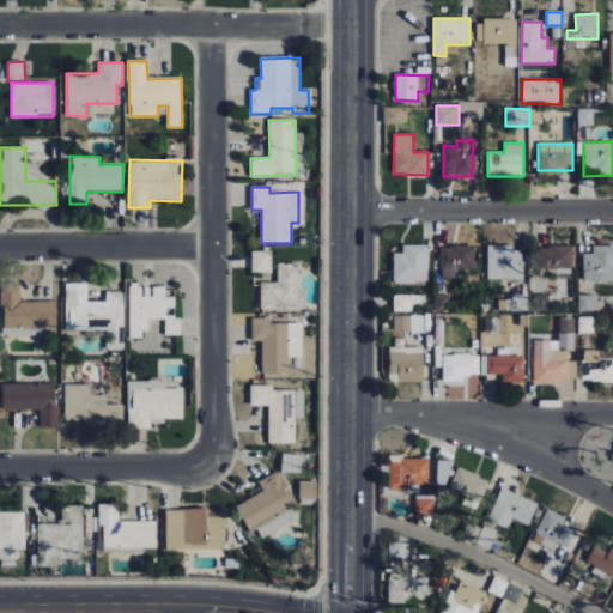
[(394,254),(394,283),(426,283),(428,246),(402,246),(402,254),(394,254)]
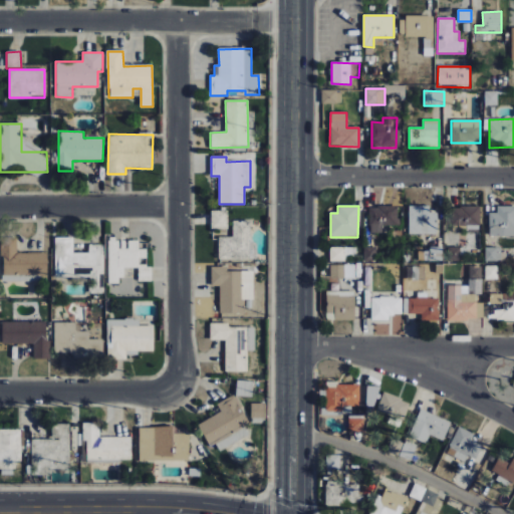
[(368,233),(382,233),(383,224),(398,225),(398,207),(369,206),(368,233)]
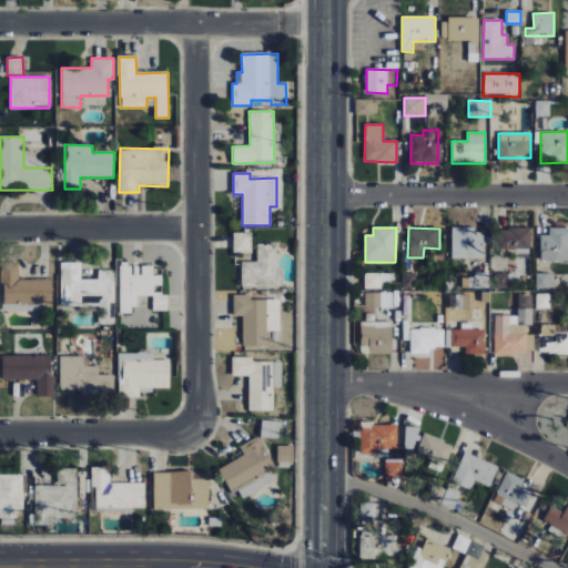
[(452,227),(452,259),(485,259),(484,233),(475,233),(475,227),(452,227)]
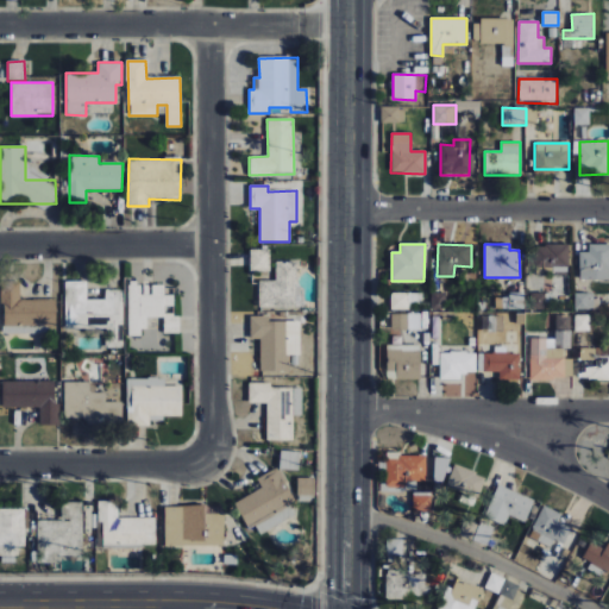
[(569,245),(532,244),(532,269),(569,270),(569,245)]
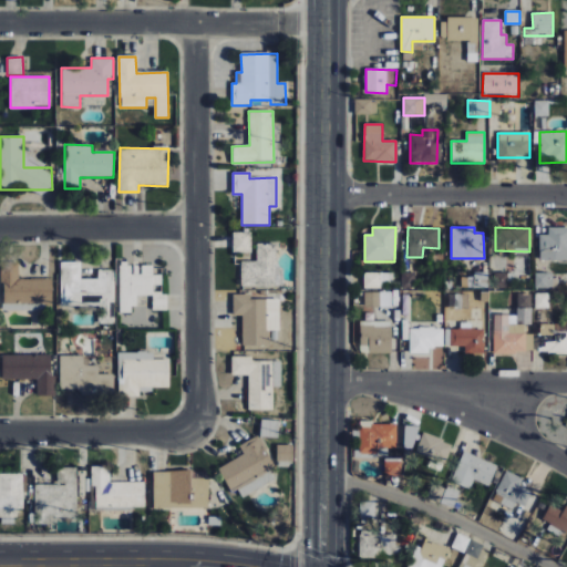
[(538,235),(539,261),(566,260),(566,227),(547,228),(547,235),(538,235)]
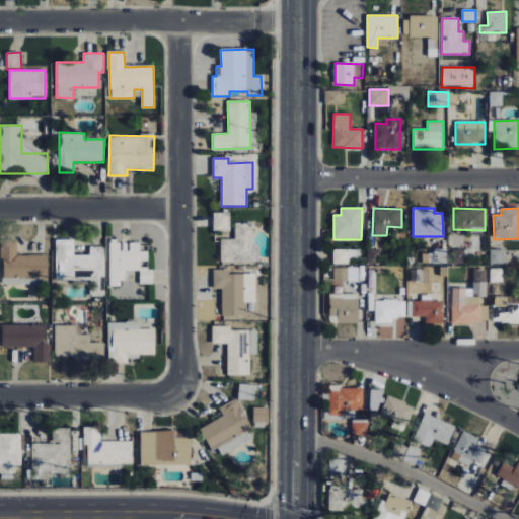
[(213,231),(229,231),(230,213),(213,213),(213,231)]
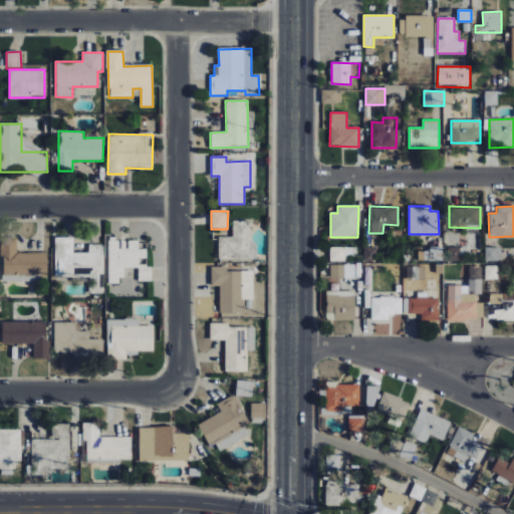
[(257,259),(256,242),(250,243),(250,221),(232,222),(233,237),(218,238),(218,260),(257,259)]
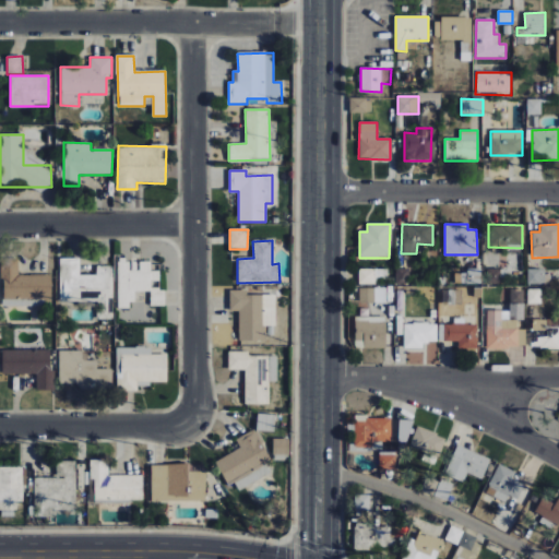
[(60,300),(100,301),(100,290),(107,290),(107,266),(96,266),(96,275),(80,275),(80,259),(60,258),(60,300)]
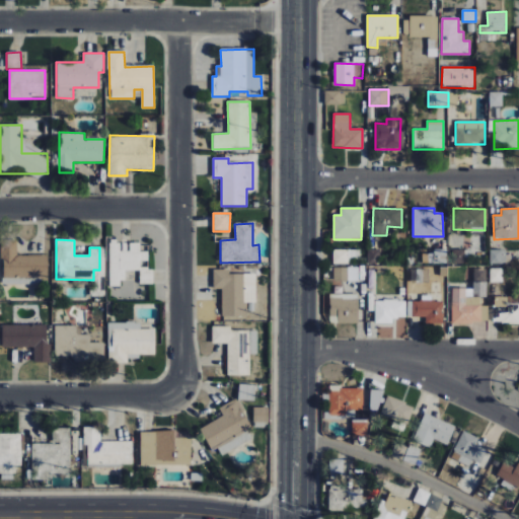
[(47,255),(17,255),(16,240),(1,241),(2,278),(48,278),(47,255)]
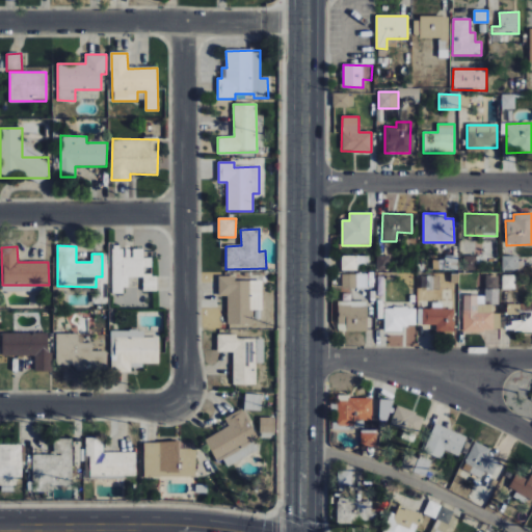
[(112,294),(127,293),(127,277),(142,277),(143,291),(157,291),(157,276),(152,276),(152,258),(143,258),(143,249),(132,249),(132,258),(123,258),(123,247),(112,247),(112,294)]
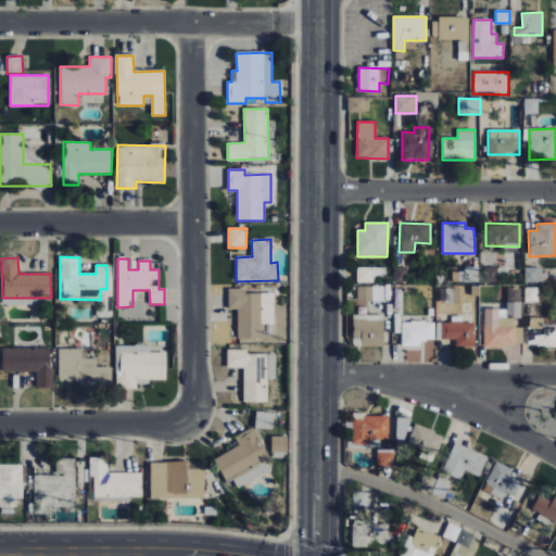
[(375,282),(375,279),(386,279),(386,267),(356,267),(357,283),(375,282)]
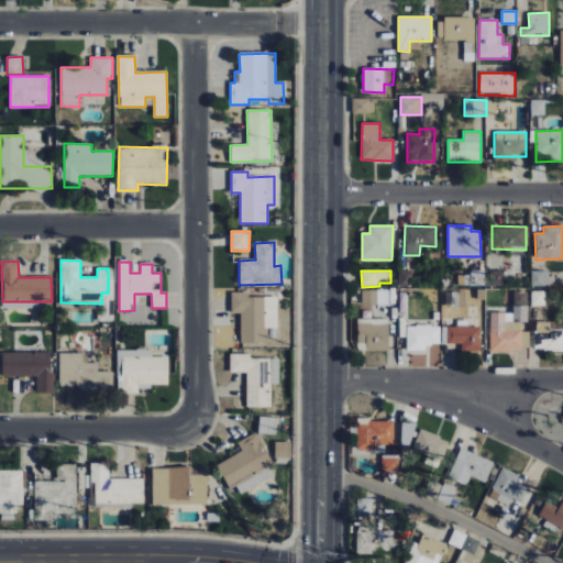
[(399,286),(412,286),(412,271),(398,271),(399,286)]
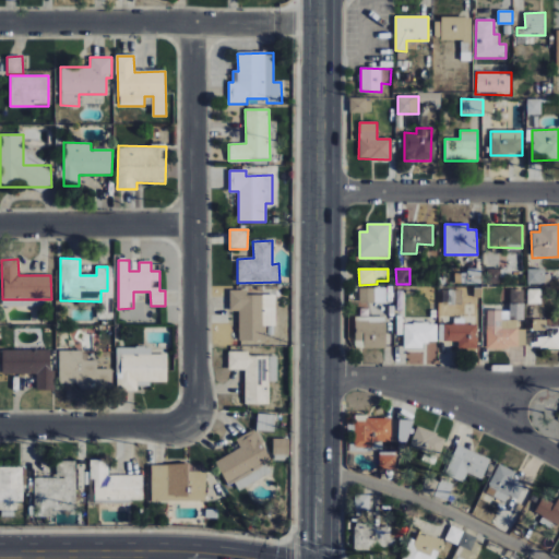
[(500,269),(486,269),(487,284),(501,284),(500,269)]
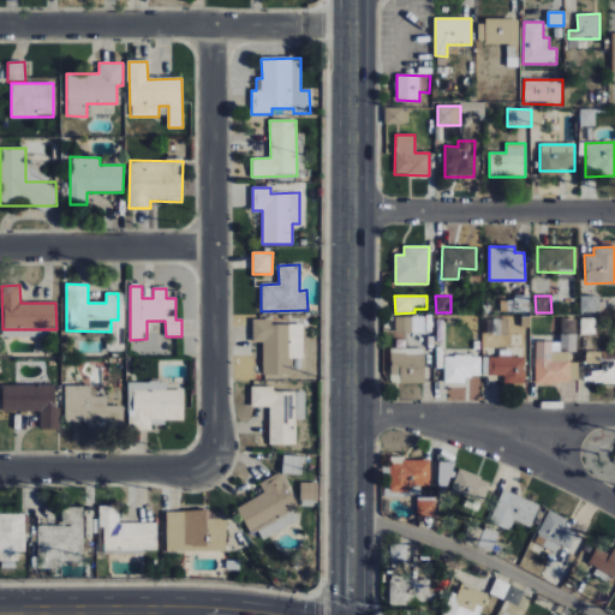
[(605,312),(605,298),(580,298),(580,312),(605,312)]
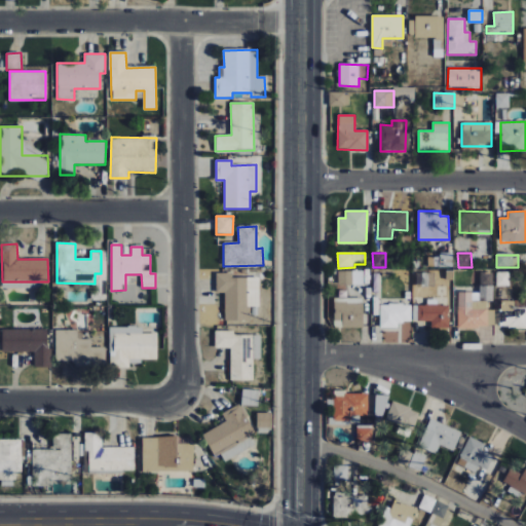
[(363,285),(362,270),(337,271),(338,286),(363,285)]
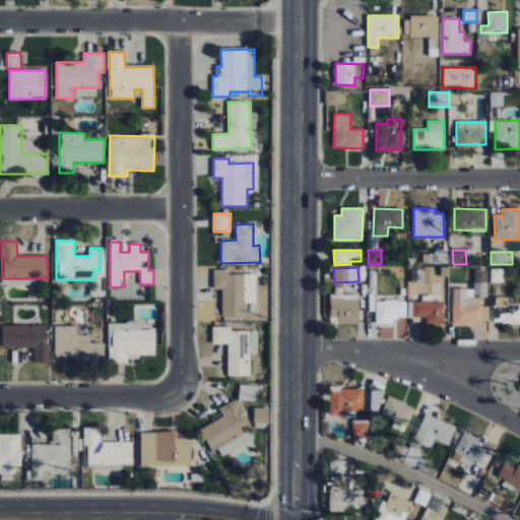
[(256,274),(229,274),(229,269),(213,270),(213,289),(221,289),(222,317),(245,317),(245,303),(256,303),(256,274)]
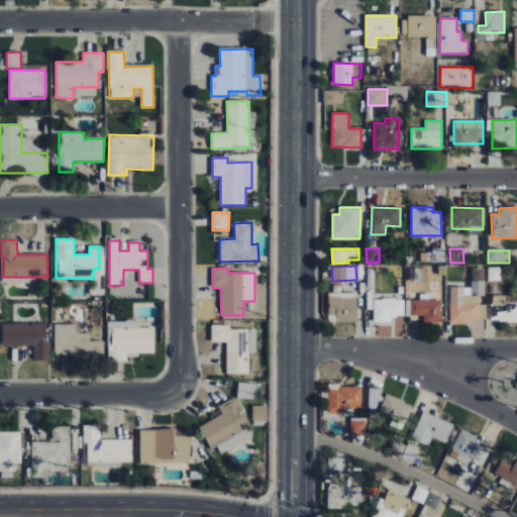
[(489,282),(500,281),(500,268),(488,268),(489,282)]
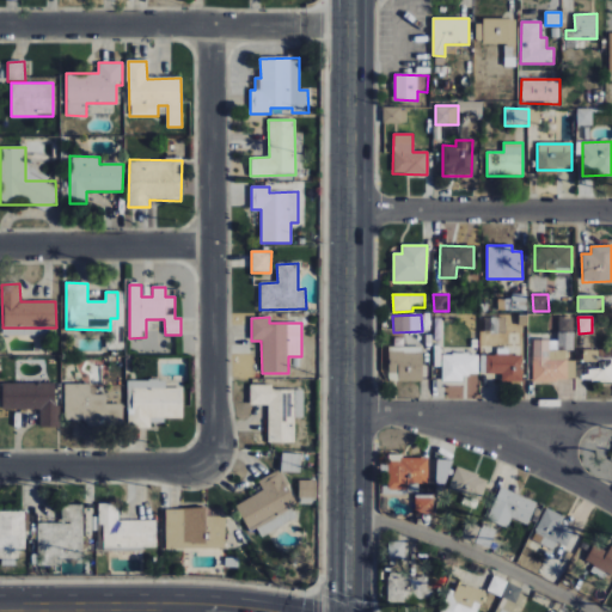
[(506,318),(484,318),(484,331),(506,332),(506,318)]
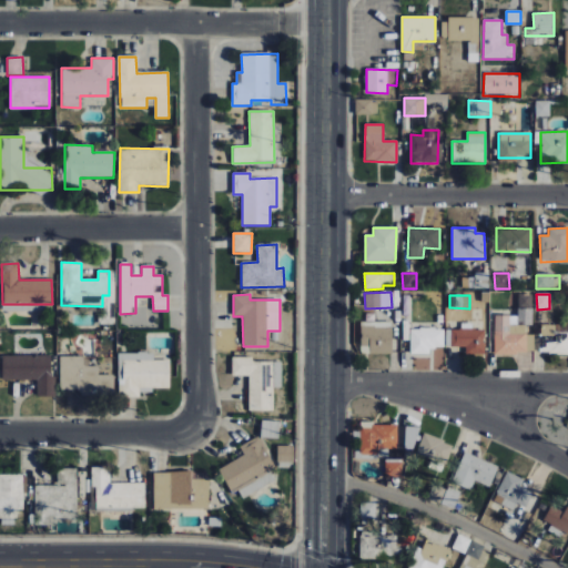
[(495,315),(494,354),(526,355),(526,326),(533,326),(533,308),(518,308),(518,324),(509,324),(510,316),(495,315)]
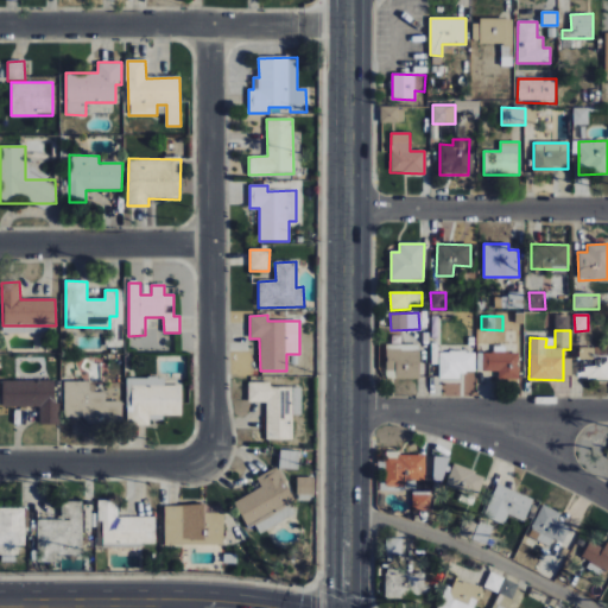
[(386,379),(419,379),(419,344),(386,344),(386,379)]
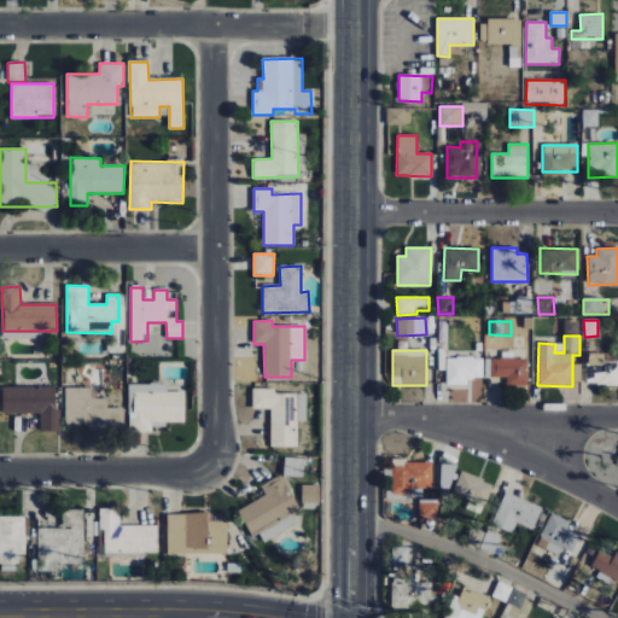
[(617,384),(617,353),(587,354),(587,385),(617,384)]
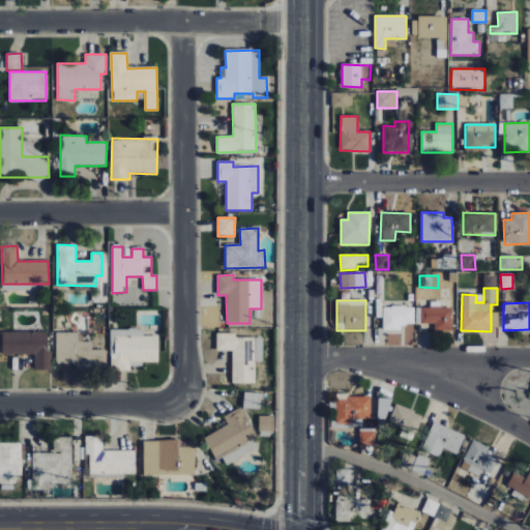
[(382,330),(402,330),(402,324),(414,324),(414,306),(382,306),(382,330)]
